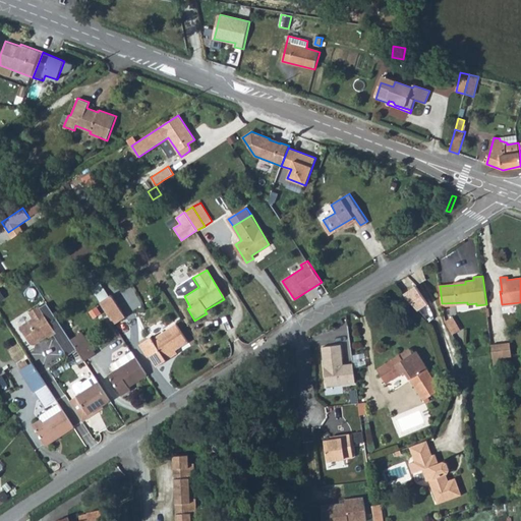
[(416,284),(404,292),(418,308),(427,301),(416,284)]
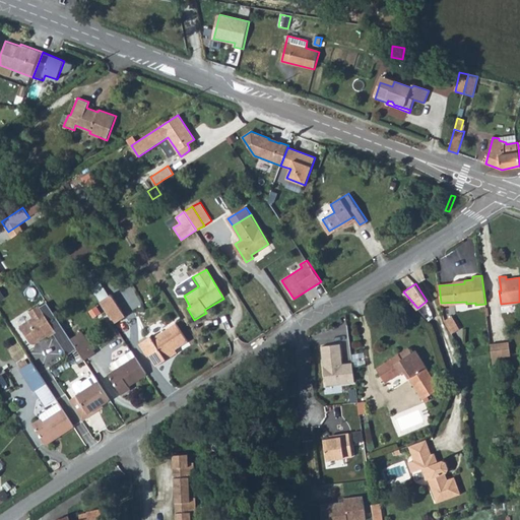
[(101,304),(115,325),(126,318),(112,297),(101,304)]
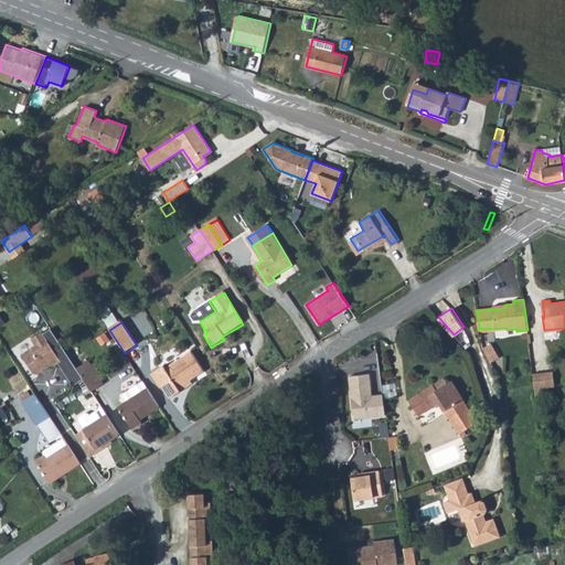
[(84,380),(77,370),(52,329),(44,333),(43,332),(32,339),(36,345),(22,354),(34,373),(39,374),(53,364),(54,366),(59,363),(74,386),(84,380)]
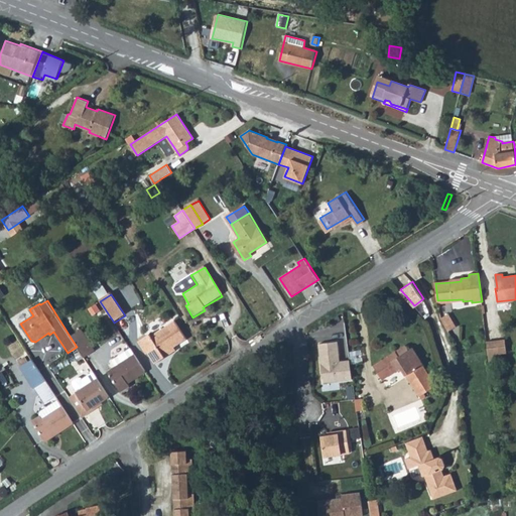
[(446,313),(440,317),(449,331),(456,326),(446,313)]
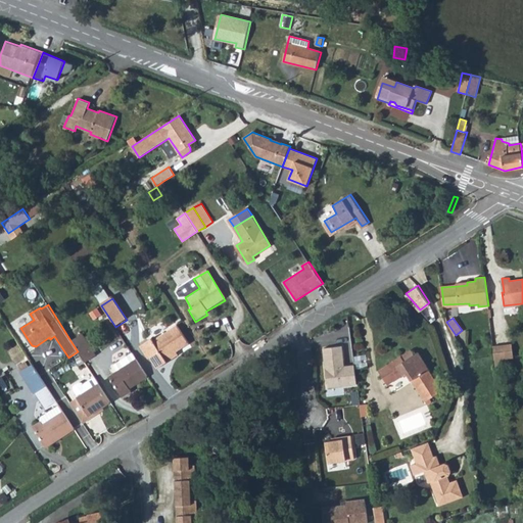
[(148,341),(138,348),(145,362),(148,361),(155,371),(175,359),(173,354),(187,346),(175,327),(150,343),(148,341)]
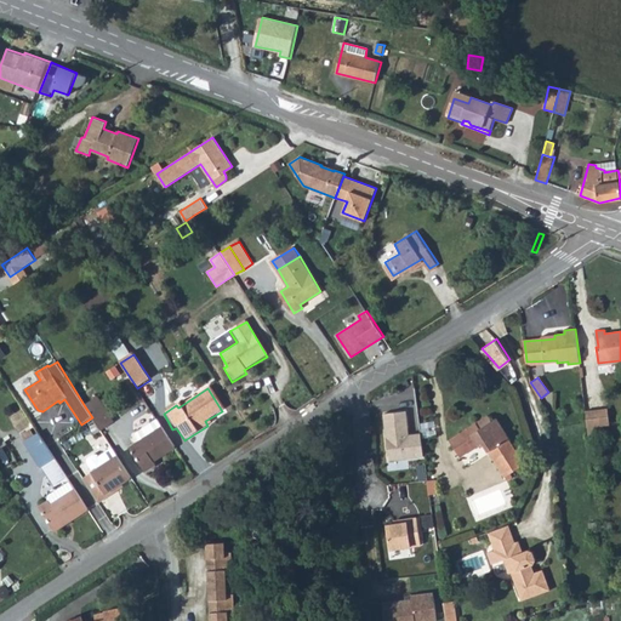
[(97,398),(85,406),(92,417),(101,431),(113,422),(97,398)]
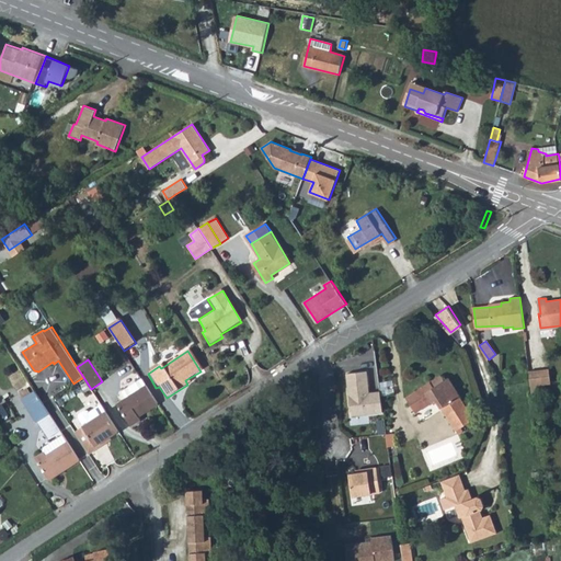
[(549,369),(541,370),(544,387),(551,386),(549,369)]
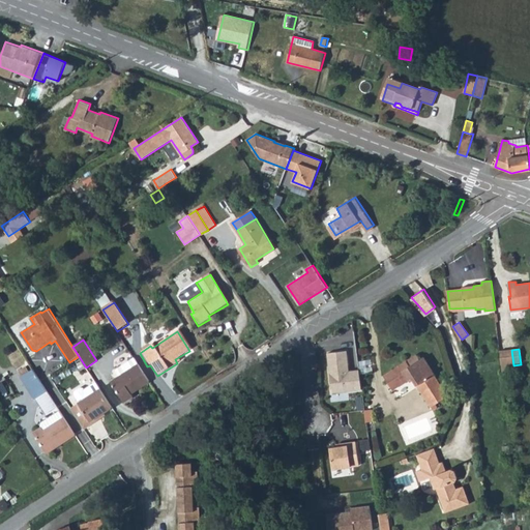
[(511,350),(500,351),(503,376),(514,374),(513,365),(511,350)]
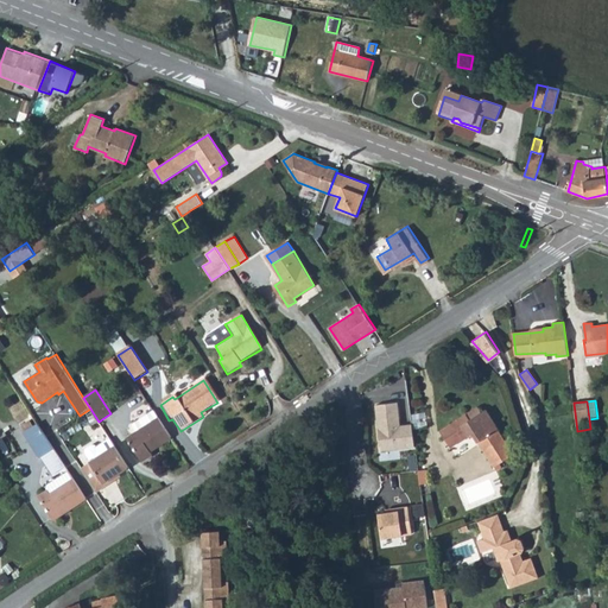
[(398,403),(377,405),(381,451),(416,447),(412,424),(399,426),(398,419),(400,419),(398,403)]
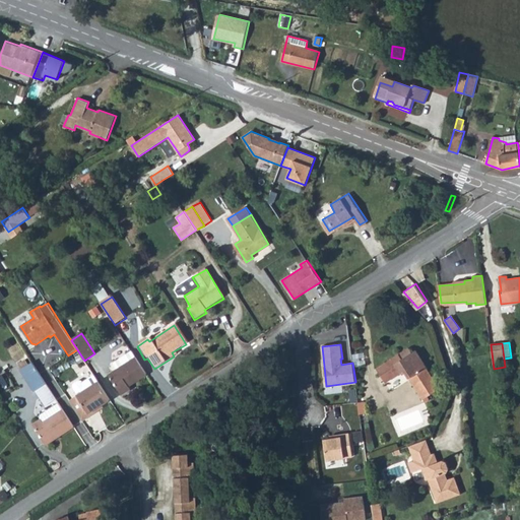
[(408,347),(399,354),(402,358),(411,351),(408,347)]
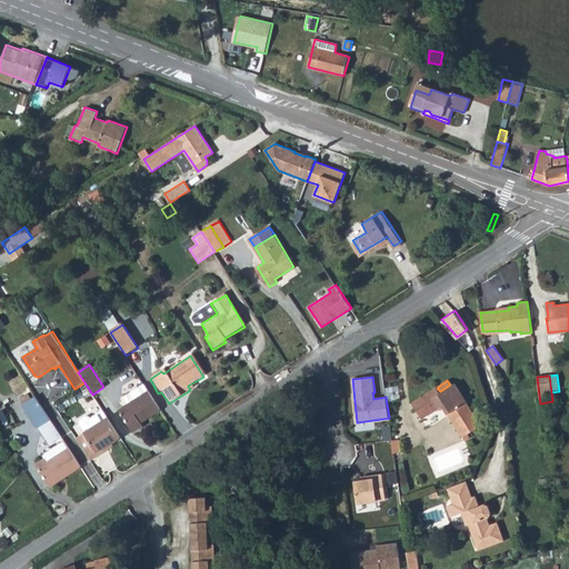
[(440,391),(437,388),(412,402),(422,418),(443,405),(462,437),(482,425),(456,382),(450,385),(440,391)]
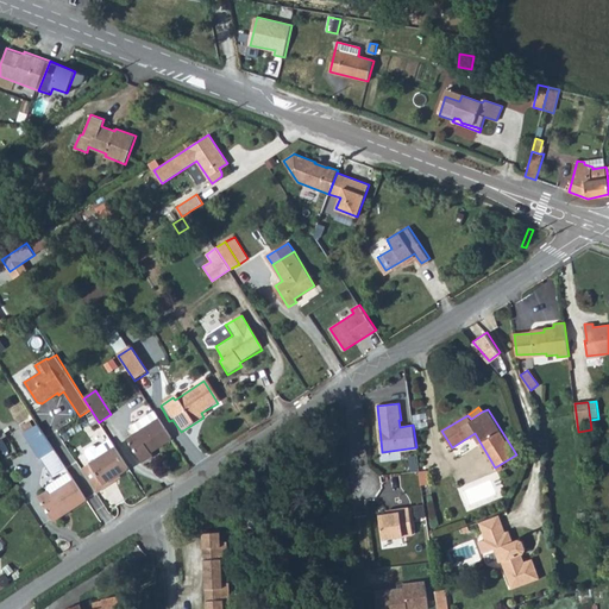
[(137,433),(126,440),(142,464),(154,456),(151,453),(171,439),(158,419),(154,412),(132,426),(137,433)]
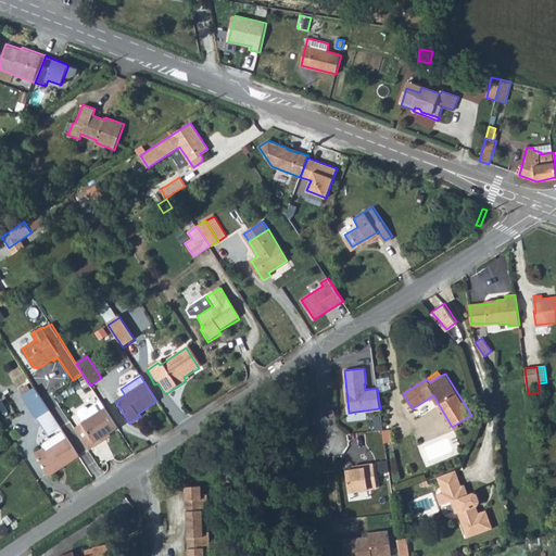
[(21,396),(30,391),(27,386),(19,392),(21,396)]
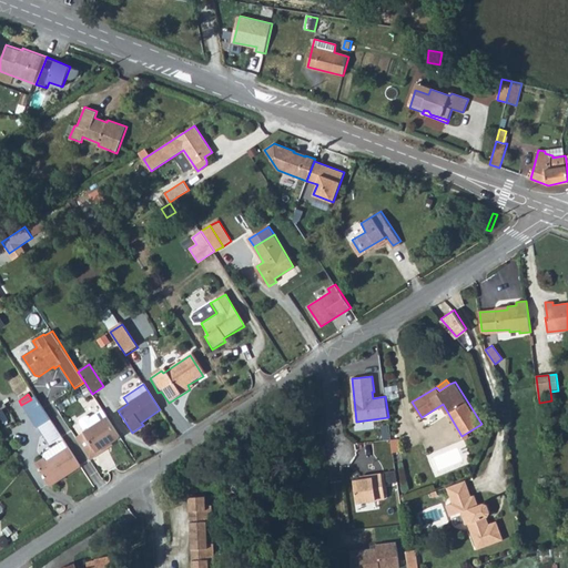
[(31,399),(21,405),(37,428),(50,419),(34,397),(31,399)]
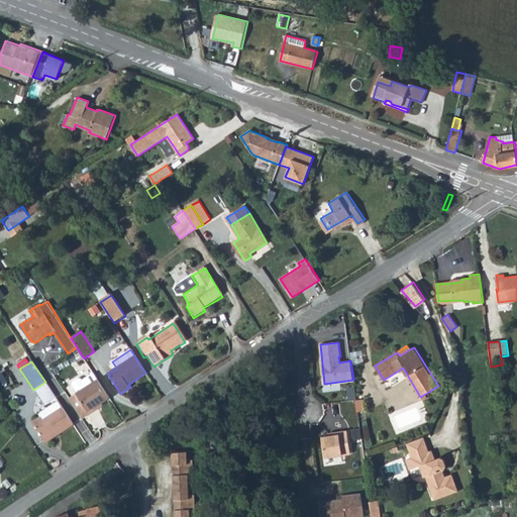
[(110,398),(95,375),(83,382),(82,380),(80,380),(74,383),(74,385),(79,393),(69,399),(83,419),(90,414),(89,412),(110,398)]
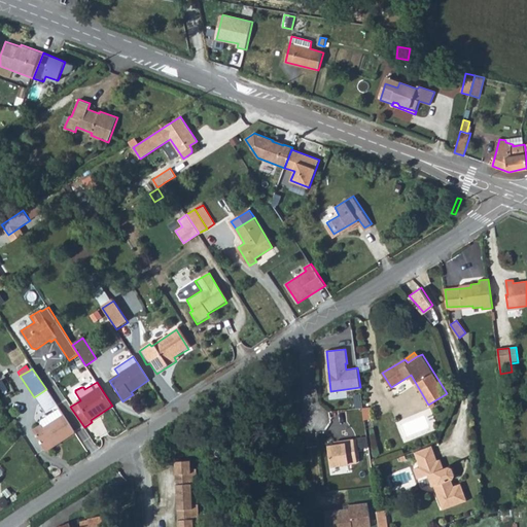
[(75,433),(64,416),(60,410),(41,421),(40,424),(42,425),(32,431),(46,453),(75,433)]
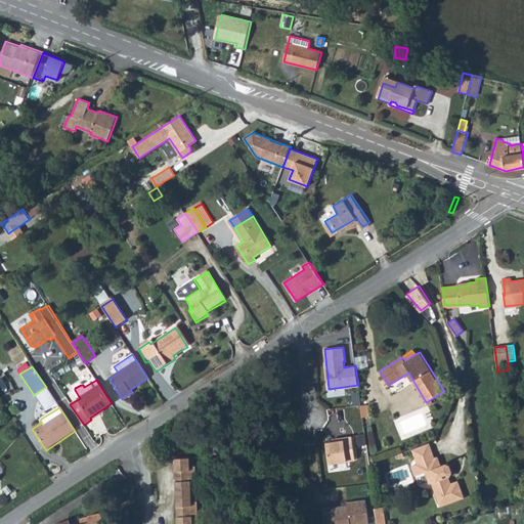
[(343,441),(325,443),(329,464),(354,461),(351,437),(343,438),(343,441)]
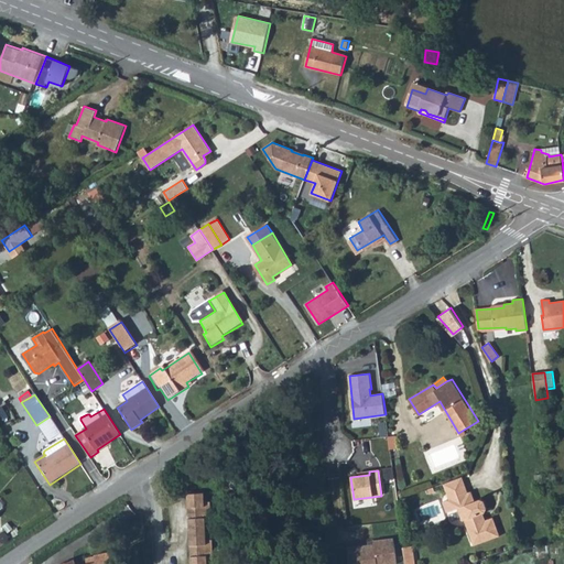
[(459,474),(442,483),(448,498),(454,508),(458,505),(464,517),(466,517),(477,541),(502,529),(494,511),(485,516),(481,509),(486,508),(487,503),(484,496),(479,495),(475,497),(470,488),(467,489),(459,474)]
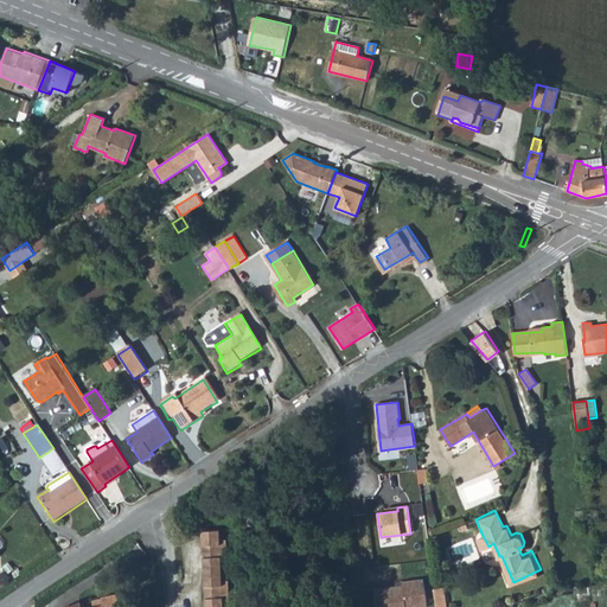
[(222,530),(204,531),(205,547),(210,545),(210,557),(205,558),(206,587),(211,587),(212,599),(208,599),(208,606),(224,606),(225,602),(231,602),(230,581),(224,581),(223,562),(229,562),(228,540),(222,541),(222,530)]
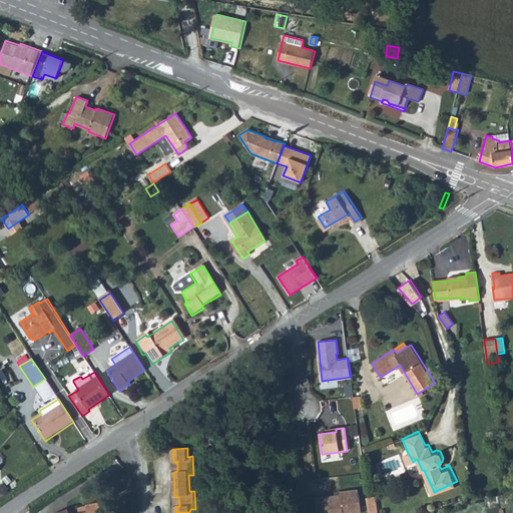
[(413,462),(408,453),(403,455),(407,464),(413,462)]
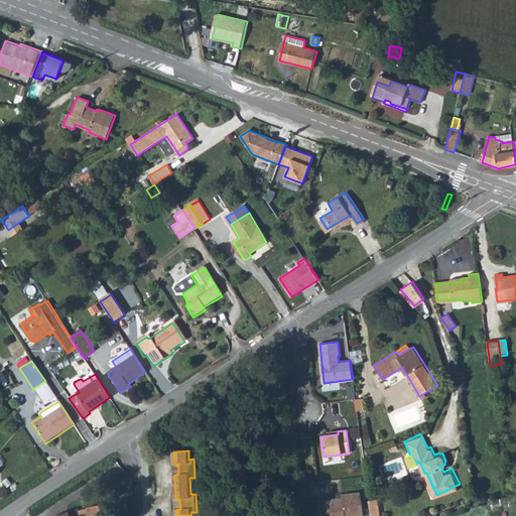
[(342,499),(316,502),(317,515),(361,515),(359,494),(341,496),(342,499)]
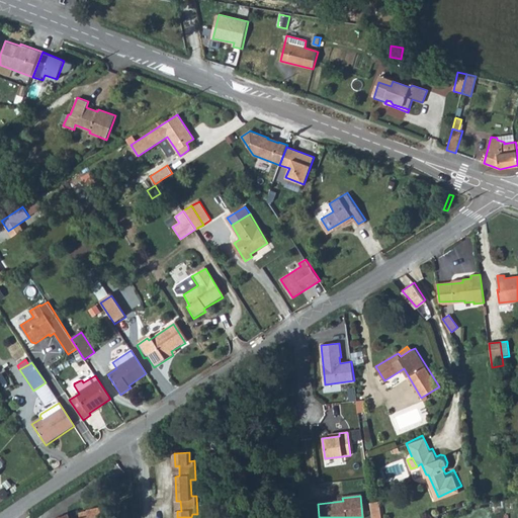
[(70,517),(69,514),(57,517),(103,517),(101,507),(87,510),(87,512),(88,514),(81,514),(82,517),(80,517),(70,517)]
